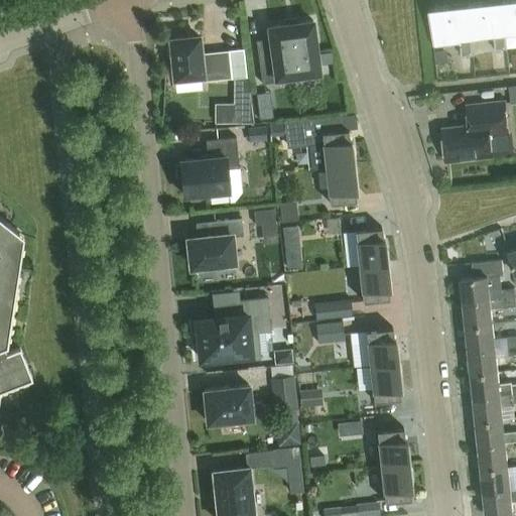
[(502,35),(499,0),(465,4),(469,39),(472,39),(494,36),(495,49),(507,48),(505,35),(502,35)]
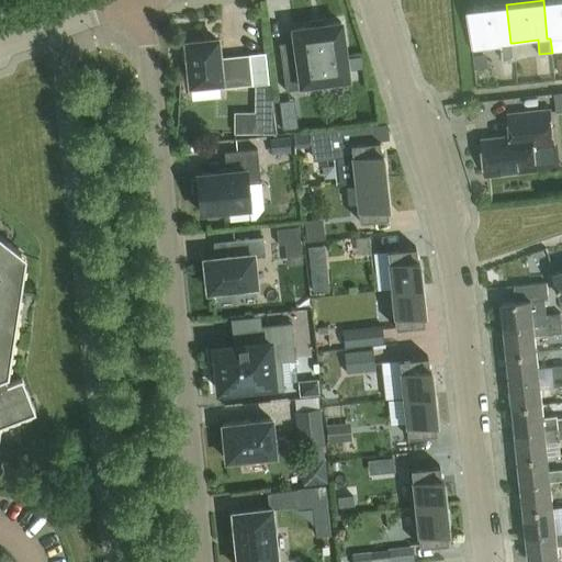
[(561,0),(543,0),(547,38),(550,38),(561,37),(561,0)]
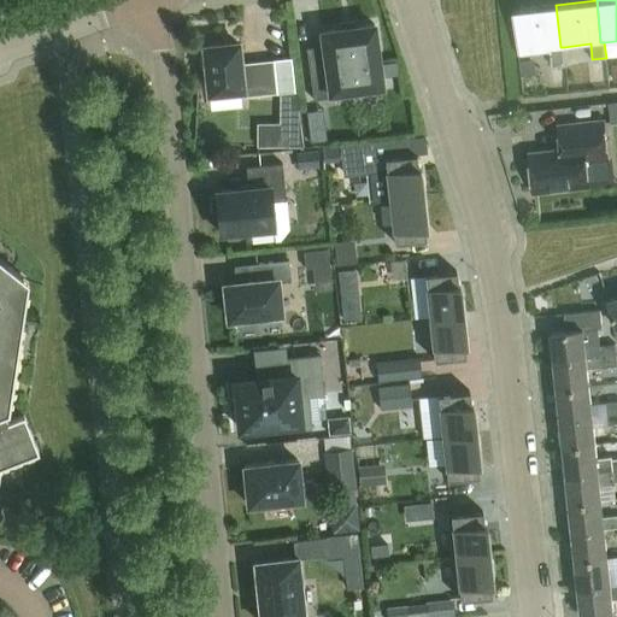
[(560,47),(556,5),(513,9),(518,54),(550,51),(552,66),(565,65),(564,47),(560,47)]
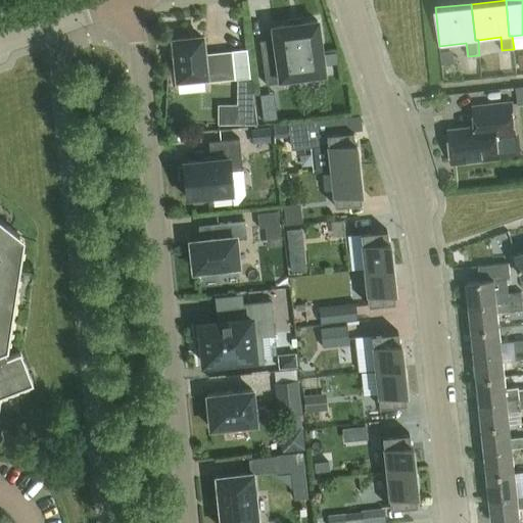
[(274,39),(259,41),(266,84),(280,82),(280,79),(298,77),(324,74),(317,20),(273,27),(274,39)]
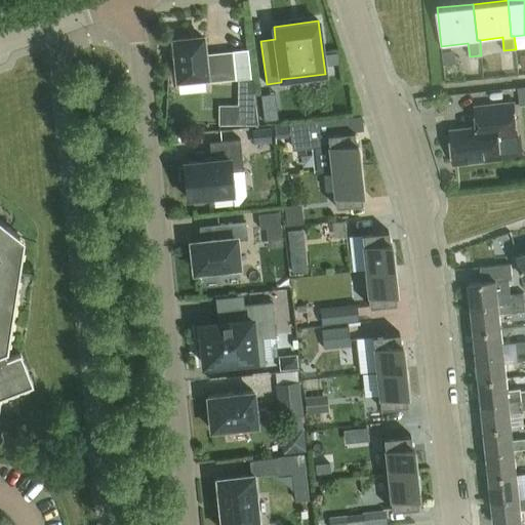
[(204,57),(201,37),(173,40),(173,44),(170,45),(171,58),(175,57),(177,80),(204,77),(205,82),(234,79),(231,52),(211,54),(212,57),(204,57)]
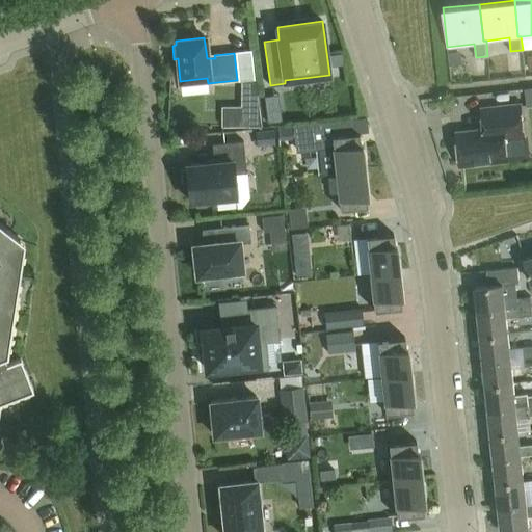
[(341,54),(329,55),(330,67),(342,65),(341,54)]
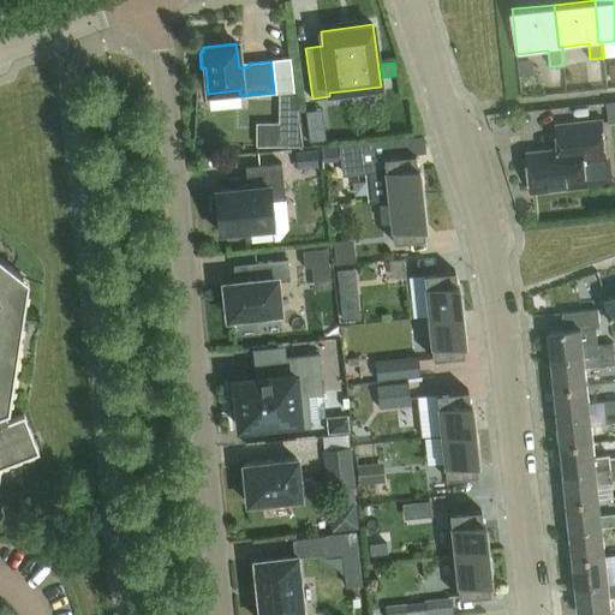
[(560,67),(550,69),(553,79),(561,78),(560,67)]
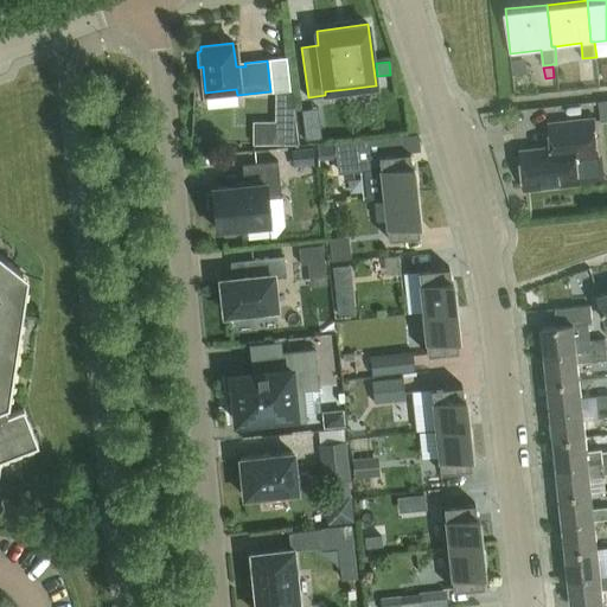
[(251,120),(251,145),(298,144),(292,89),(289,89),(274,91),(273,120),(251,120)]
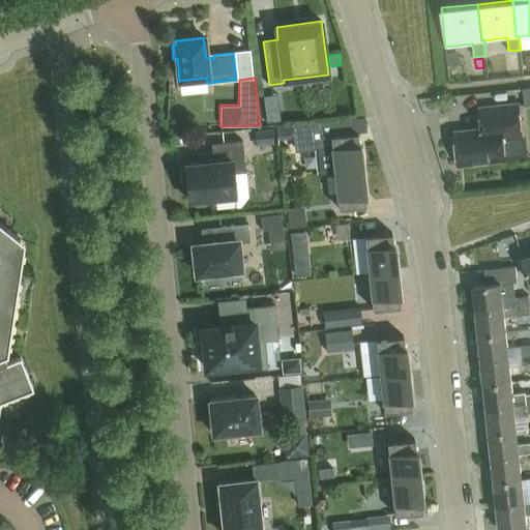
[(459,166),(466,166),(507,160),(505,138),(523,136),(520,104),(480,108),(482,128),(455,131),(459,166)]
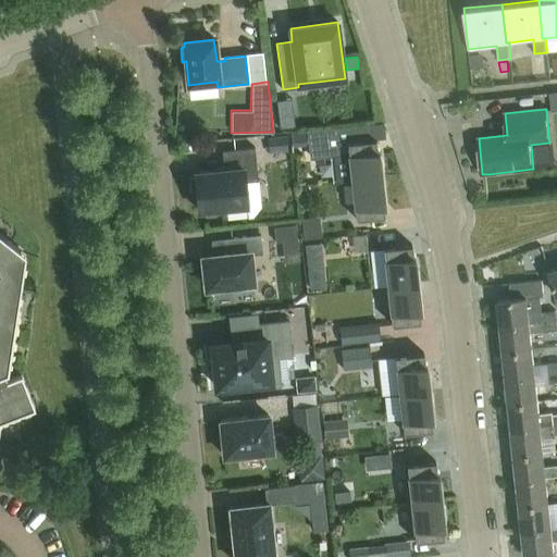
[(308,132),(291,133),(292,147),(309,146),(310,158),(331,157),(334,182),(351,181),(381,177),(379,151),(378,151),(375,139),(369,139),(368,125),(308,132)]
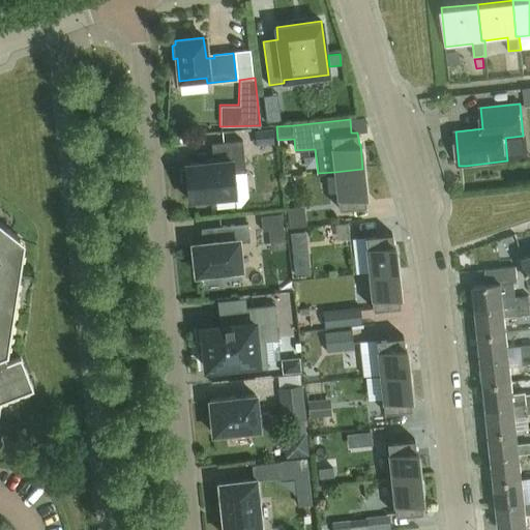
[(271,130),(254,133),(255,146),(272,144),(271,130)]
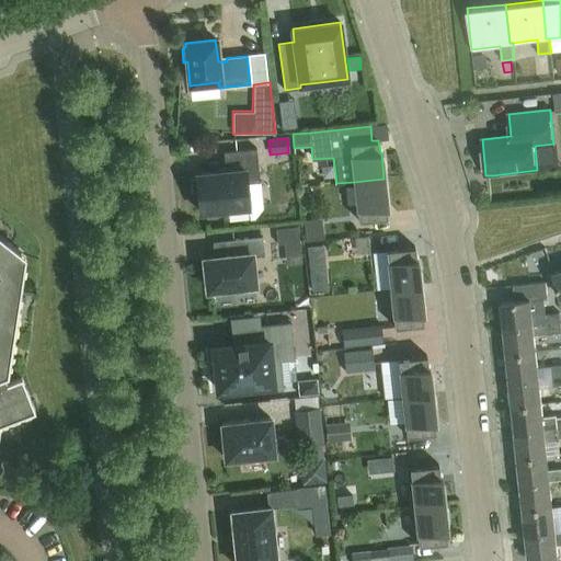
[(249,207),(248,197),(247,184),(260,183),(255,149),(224,152),(225,172),(195,175),(195,180),(192,180),(193,197),(197,197),(198,212),(249,207)]
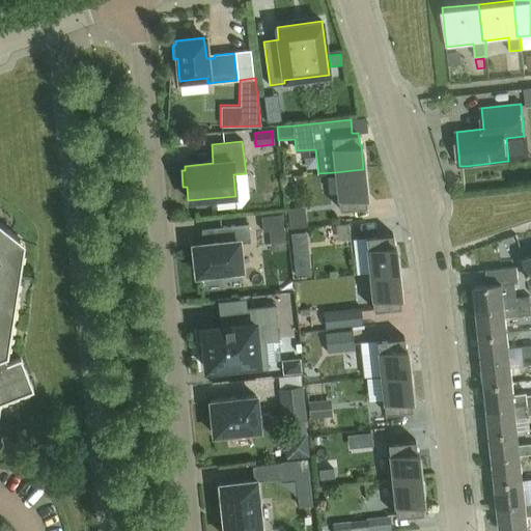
[(335,172),(339,208),(366,205),(366,204),(365,194),(366,194),(366,193),(363,169),(335,172)]
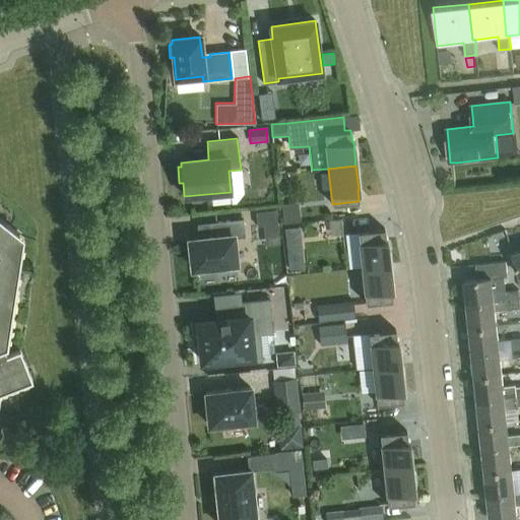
[(299,209),(282,211),(283,222),(301,220),(299,209)]
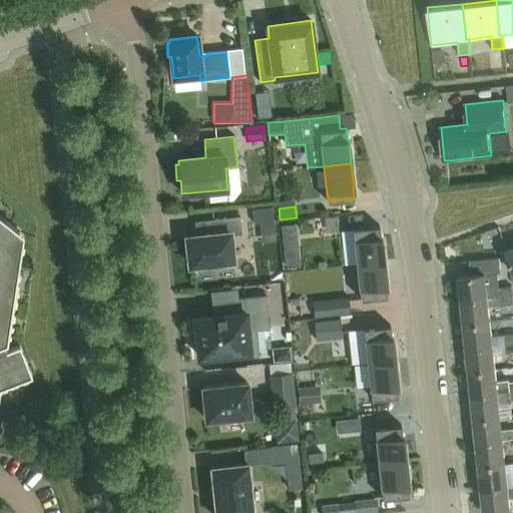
[(272,207),(252,209),(253,222),(260,222),(274,220),(272,207)]
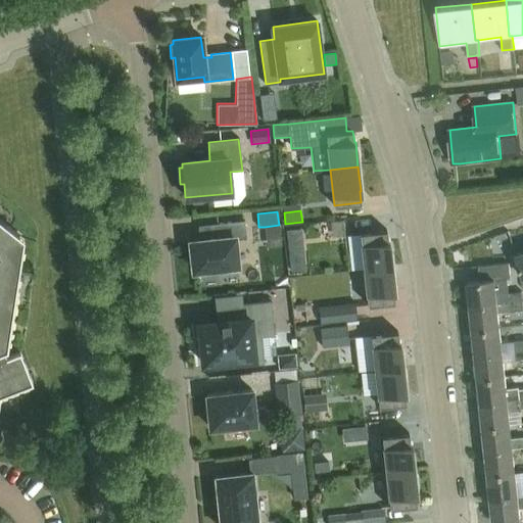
[(0,395),(32,383),(19,351),(6,357),(3,349),(6,348),(24,237),(0,218),(0,395)]
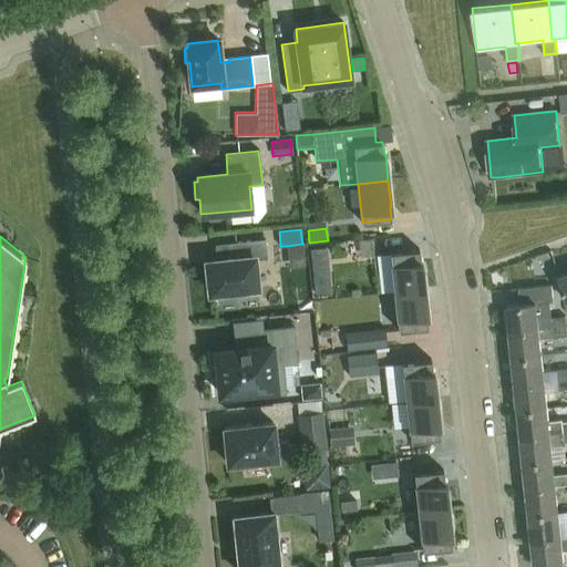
[(241,292),(241,289),(257,287),(254,259),(267,258),(265,239),(234,243),(236,258),(206,261),(209,292),(225,291),(225,295),(241,292)]
